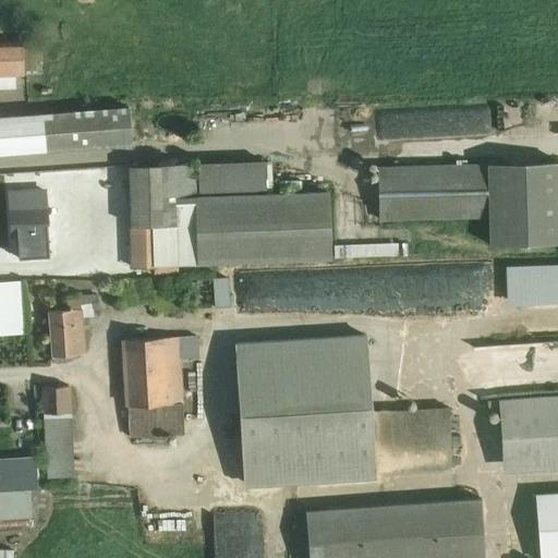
[(39,41),(0,41),(0,75),(25,74),(26,82),(40,81),(39,41)]
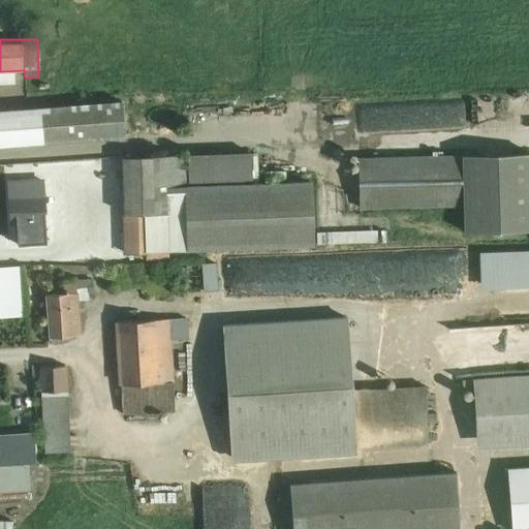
[(447,125),(448,102),(396,99),(394,121),(447,125)]
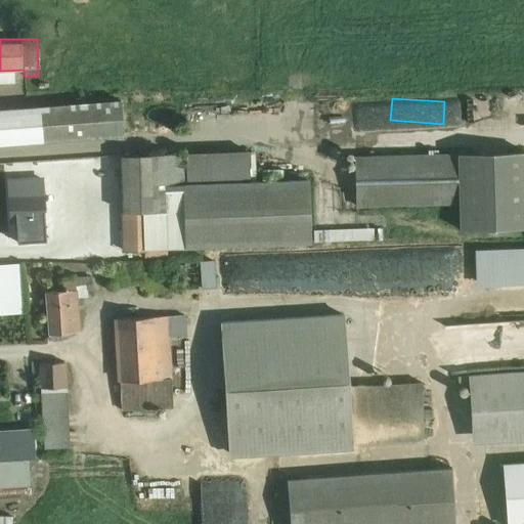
[(121,102),(0,111),(0,144),(123,136),(121,102)]
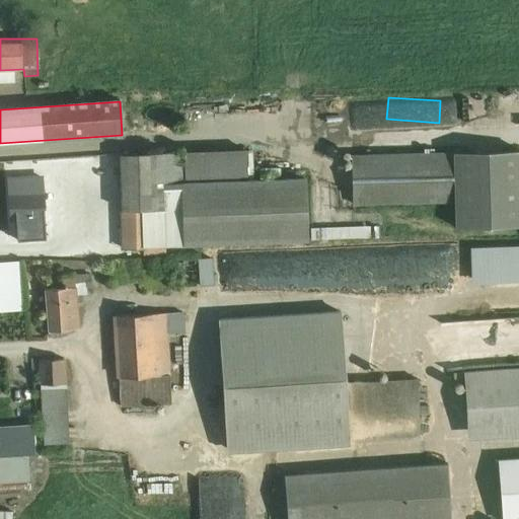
[(518,146),(457,148),(458,227),(518,225),(518,146)]
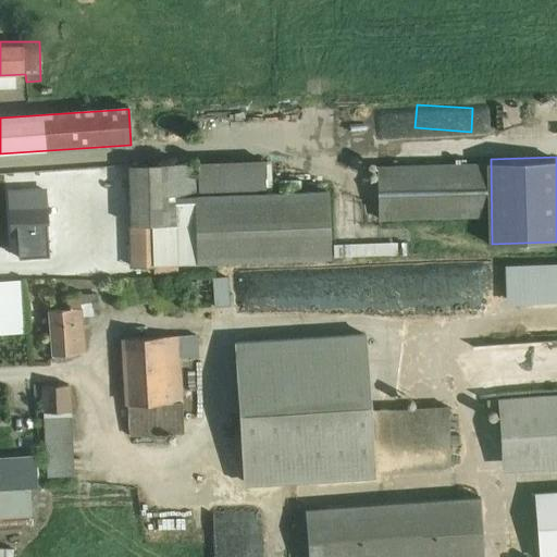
[(269,158),(200,160),(200,188),(269,186),(269,158)]
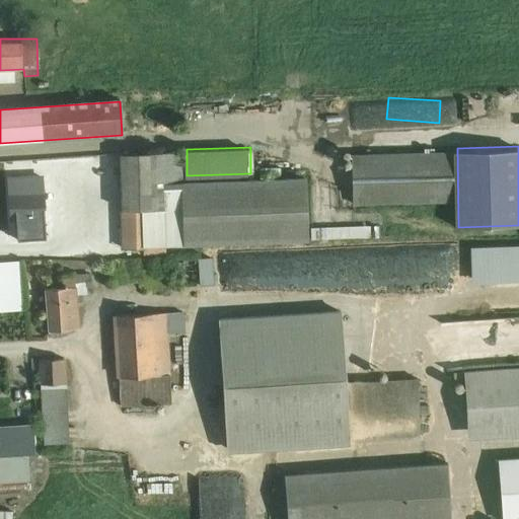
[(188,247),(184,187),(183,151),(121,152),(121,154),(124,249),(145,248),(145,255),(168,254),(167,247),(188,247)]
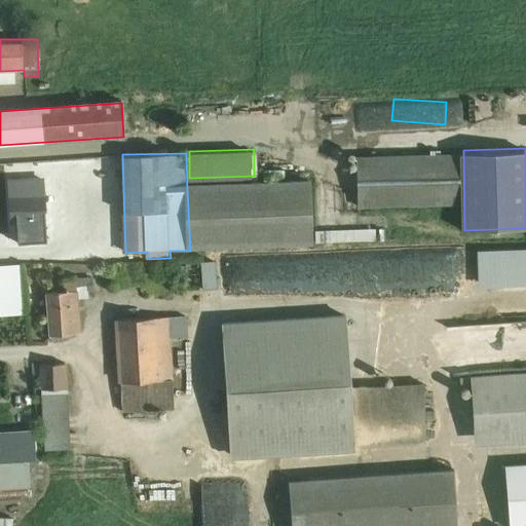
[(459,154),(439,155),(355,158),(358,208),(461,204),(459,154)]
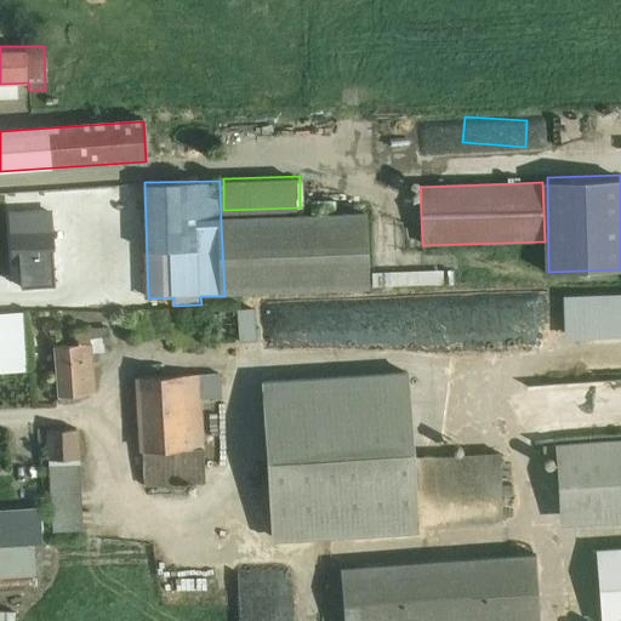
[(49,210),(10,212),(11,233),(13,263),(18,262),(20,288),(28,288),(55,285),(51,231),(49,210)]
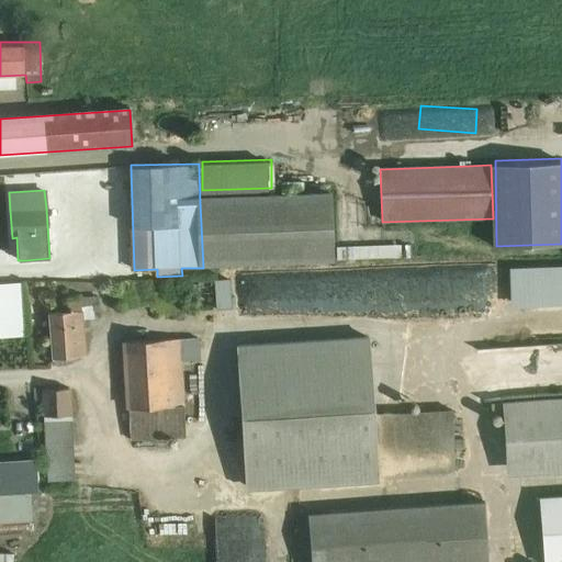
[(327,195),(200,202),(203,268),(330,262),(327,195)]
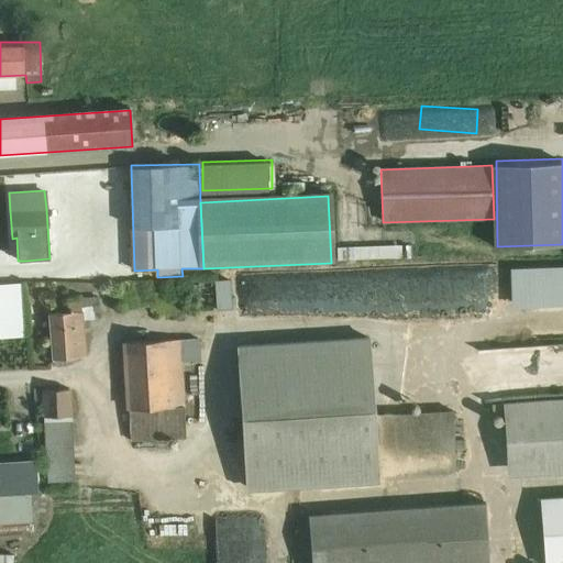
[(357,247),(338,249),(338,261),(357,261),(357,247)]
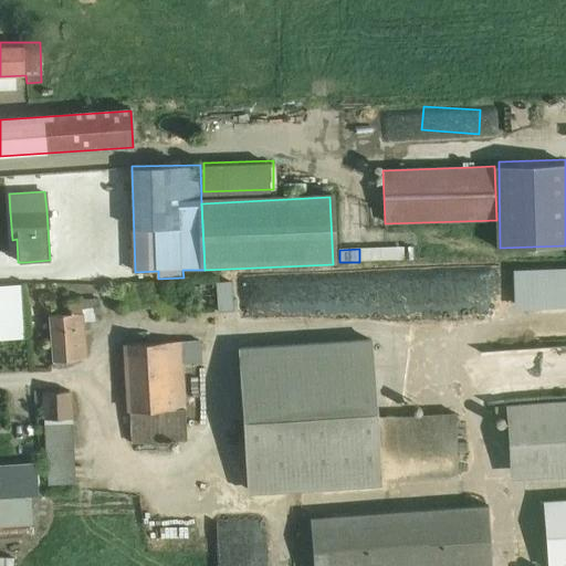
[(565,266),(504,268),(504,310),(565,307),(565,266)]
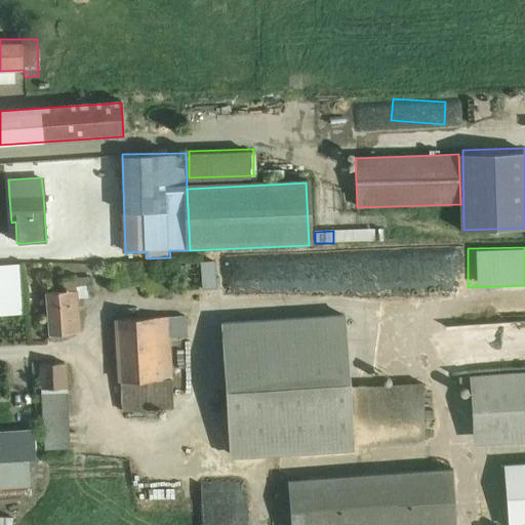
[(209,259),(192,259),(192,287),(209,287),(209,259)]
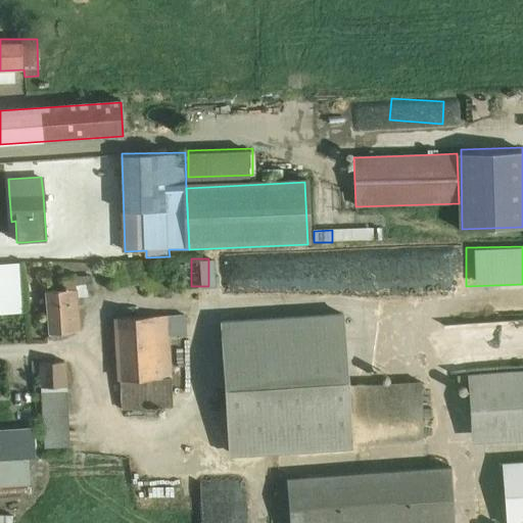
[(22,260),(0,262),(0,314),(26,313),(22,260)]
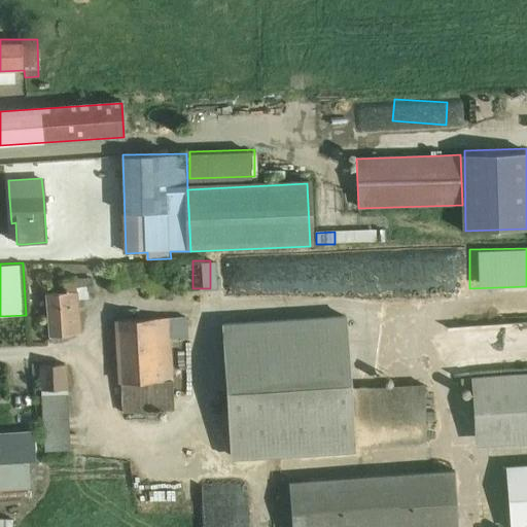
[(67,340),(67,336),(79,335),(77,302),(89,302),(88,289),(91,289),(91,282),(74,283),(74,286),(62,287),(63,295),(44,296),(47,341),(67,340)]
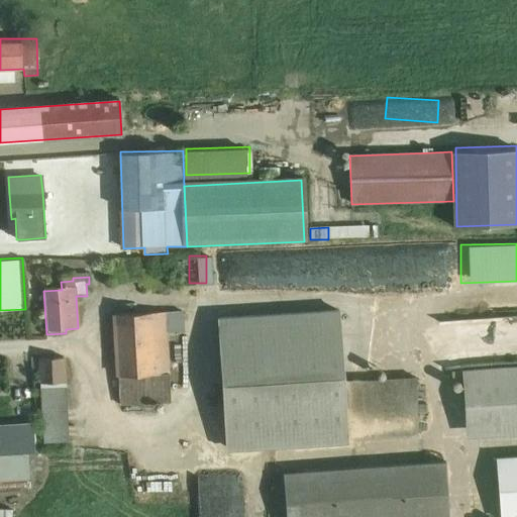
[(216,318),(226,448),(420,433),(416,378),(347,383),(341,309),(216,318)]
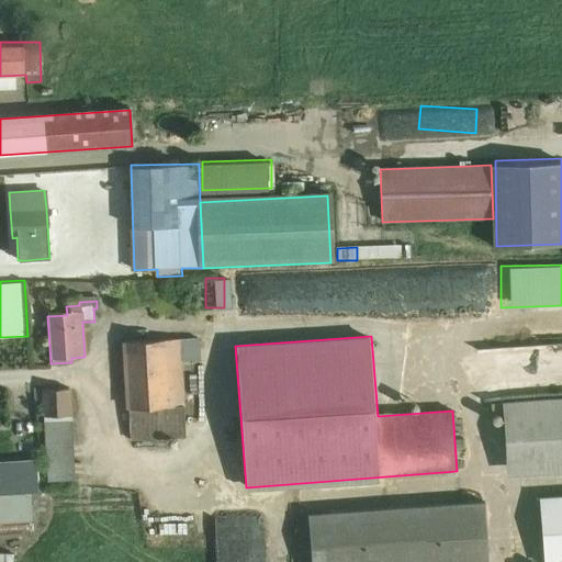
[(178,362),(198,361),(197,340),(123,345),(128,442),(182,439),(178,362)]
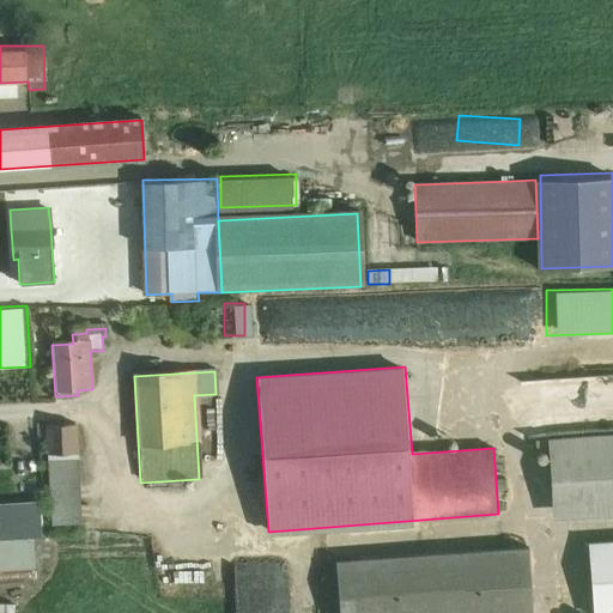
[(511,381),(513,420),(568,418),(566,405),(612,402),(612,378),(612,376),(511,381)]
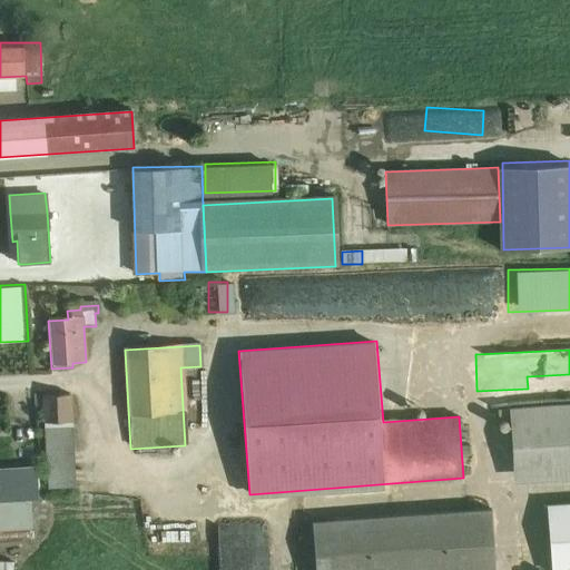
[(47,492),(74,490),(68,397),(41,399),(47,492)]
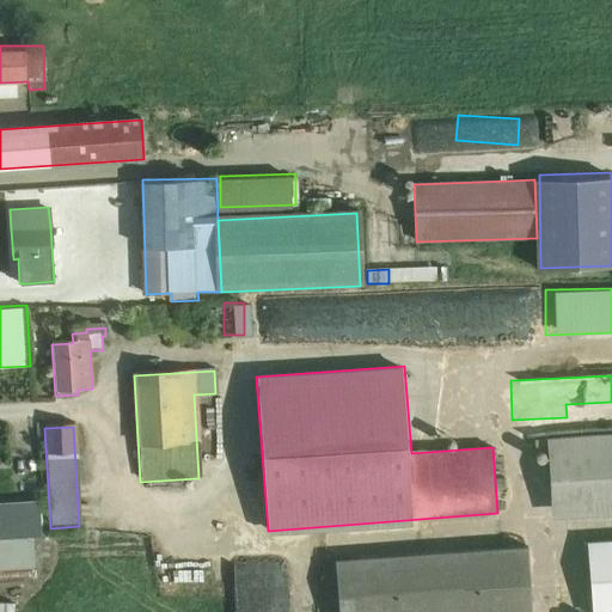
[(550,499),(611,494),(611,436),(534,441),(536,451),(548,450),(550,499)]
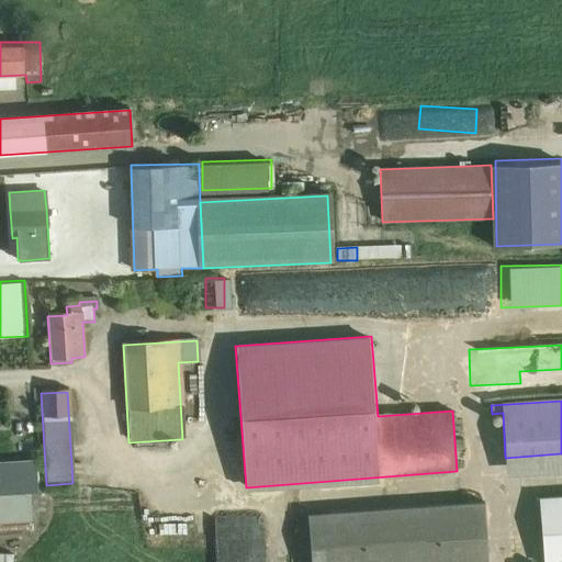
[(0,493),(36,492),(35,461),(0,462),(0,493)]
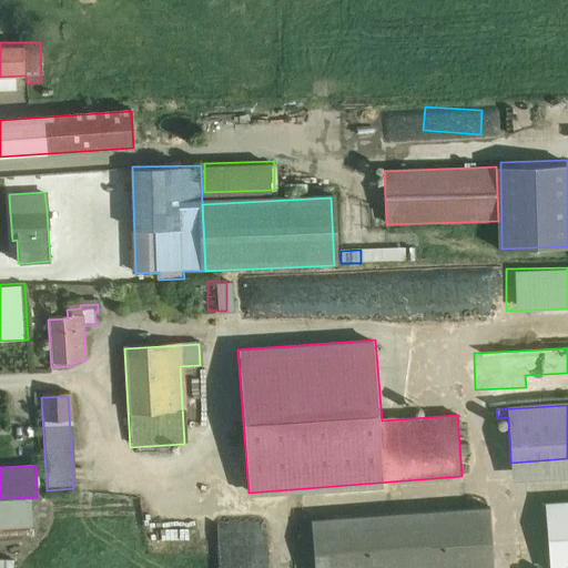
[(0,567),(0,530),(30,529),(28,500),(0,500),(0,567)]
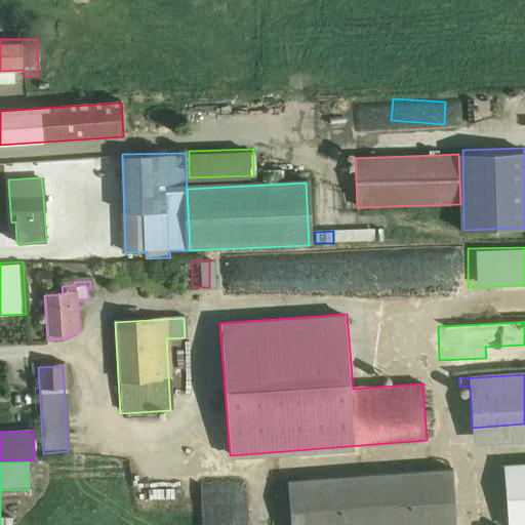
[(524,524),(524,465),(505,467),(509,524),(524,524)]
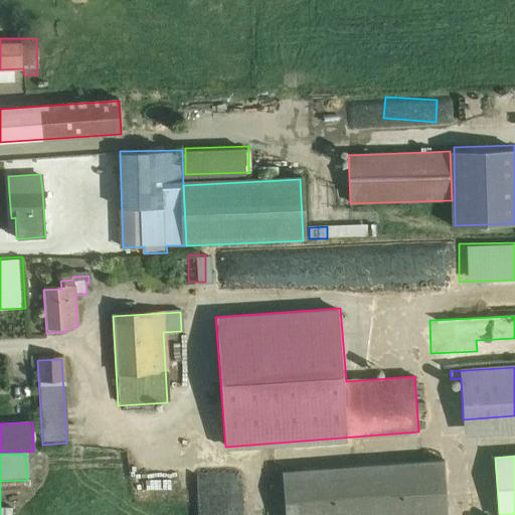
[(447,514),(444,461),(282,472),(285,514),(447,514)]
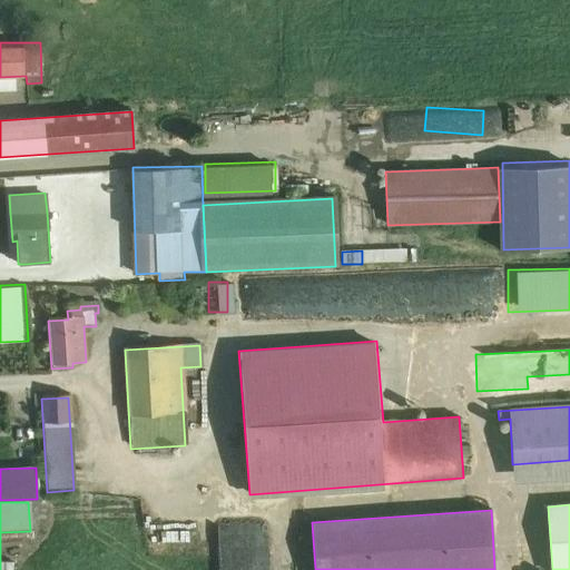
[(268,569),(269,539),(213,539),(213,569),(268,569)]
